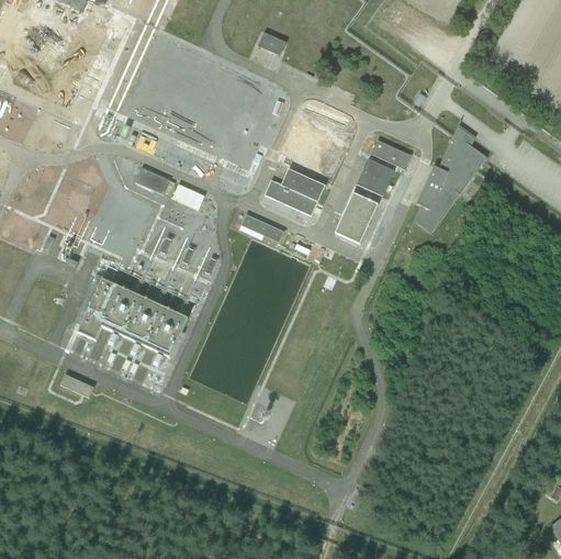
[(43,0),(41,7),(37,4),(37,0),(30,0),(29,4),(23,12),(30,18),(32,14),(44,20),(40,29),(32,25),(26,36),(23,35),(23,30),(15,29),(15,34),(10,43),(17,47),(19,44),(30,49),(60,64),(71,37),(75,40),(79,30),(76,29),(88,0),(43,0)]
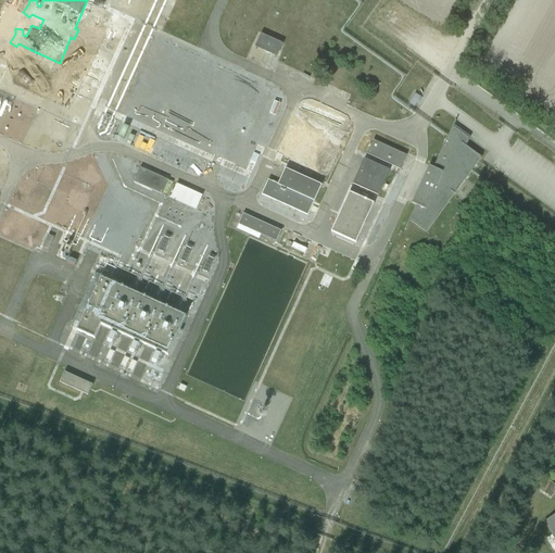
[(261,30),(255,45),(277,54),(284,41),(261,30)]
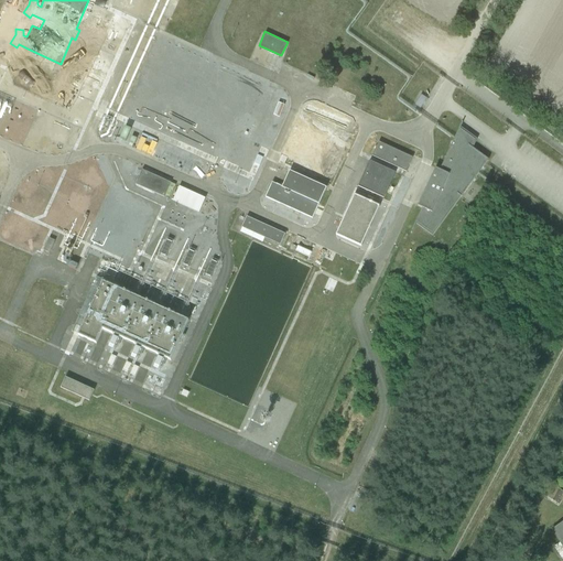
[(0,130),(24,141),(40,106),(0,89),(0,130)]
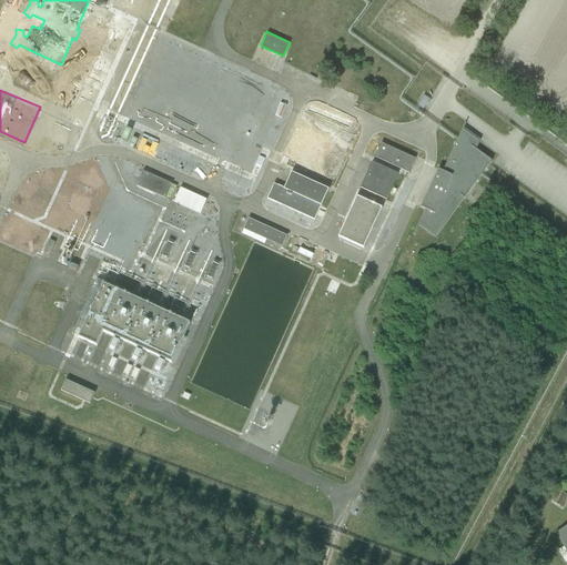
[(418,103),(424,107),(431,97),(425,93),(418,103)]
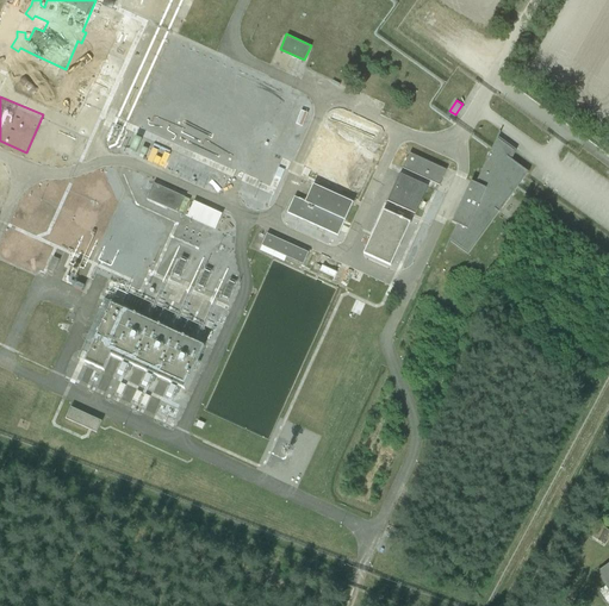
[(345,181),(371,122),(342,108),(315,168),(345,181)]
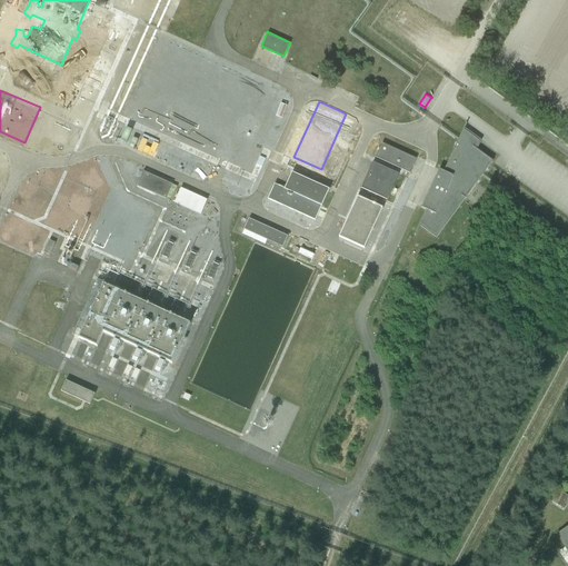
[(467,122),(466,121),(460,135),(445,170),(440,168),(422,206),(427,207),(415,232),(417,232),(420,224),(437,236),(465,197),(466,197),(485,171),(494,159),(478,147),(482,138),(465,126),(467,122)]
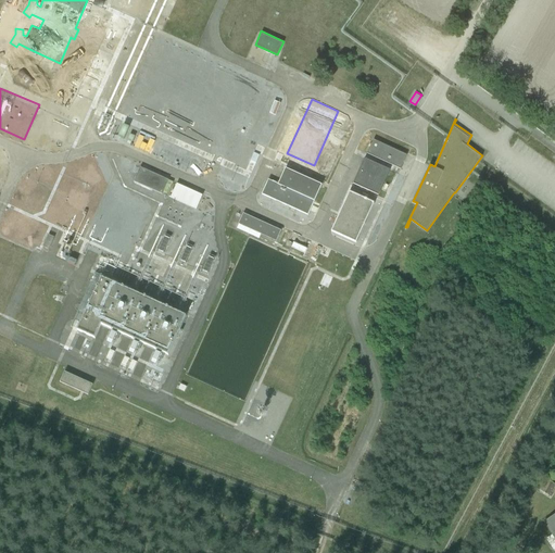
[(368,151),(401,167),(407,153),(375,137),(368,151)]
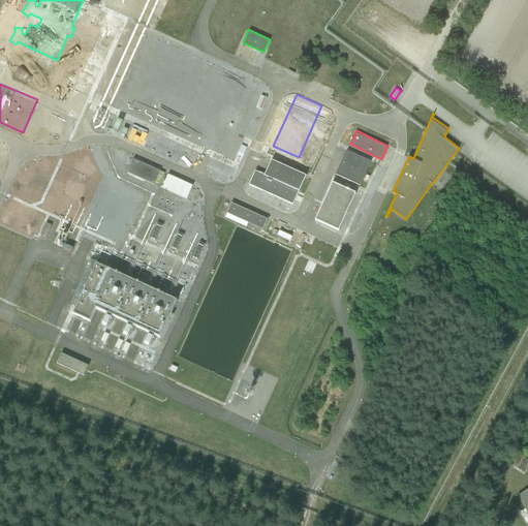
[(371,159),(347,149),(336,173),(361,184),(363,178),(368,179),(370,175),(366,173),(371,159)]
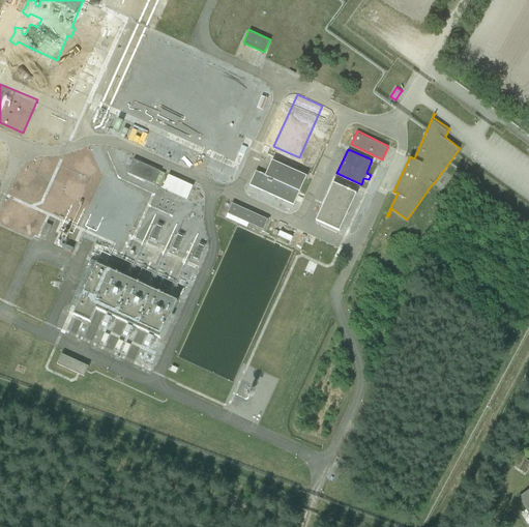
[(127,171),(154,183),(160,170),(134,157),(127,171)]
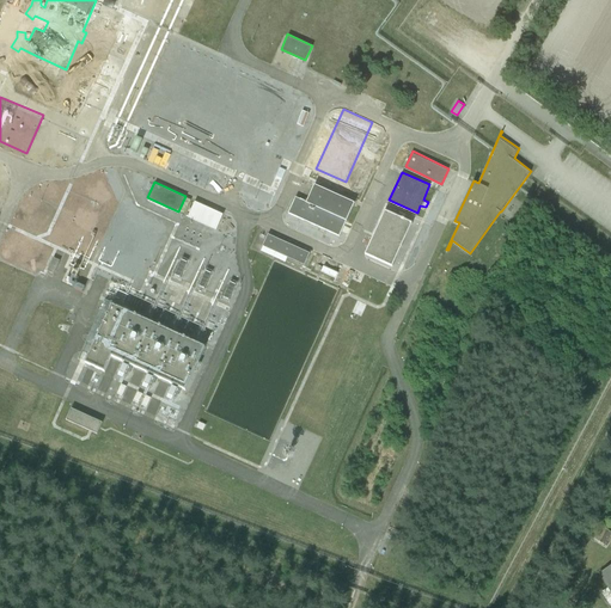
[(355,201),(315,183),(307,200),(295,195),(288,212),(340,234),(355,201)]
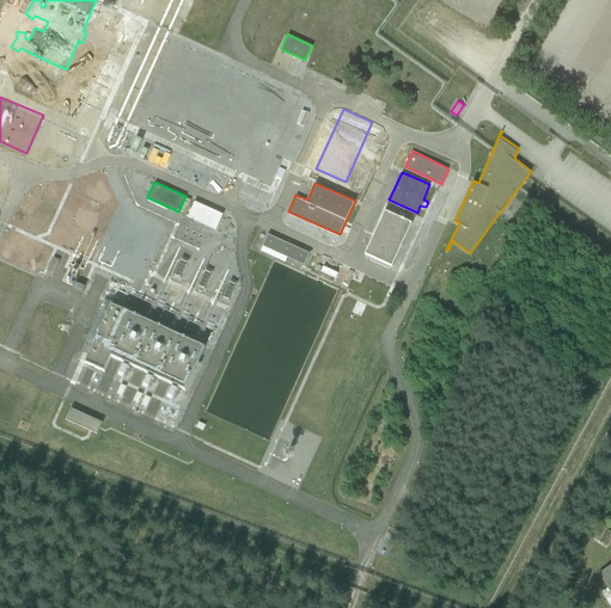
[(195,200),(188,215),(217,228),(224,213),(195,200)]
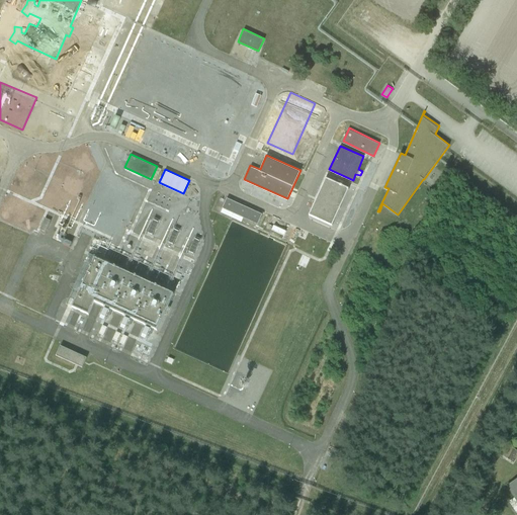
[(310,213),(332,224),(349,187),(326,177),(310,213)]
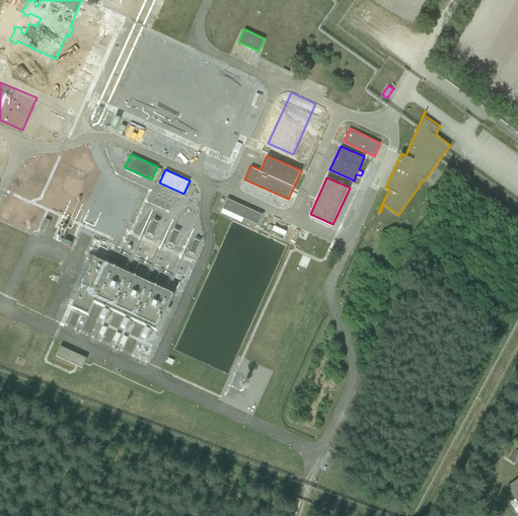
[(227,197),(223,207),(223,208),(222,211),(242,220),(243,217),(259,224),(263,213),(227,197)]
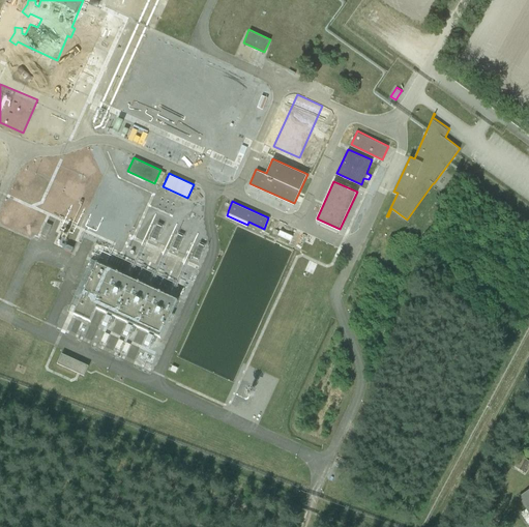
[(41,233),(47,235),(52,224),(47,222),(41,233)]
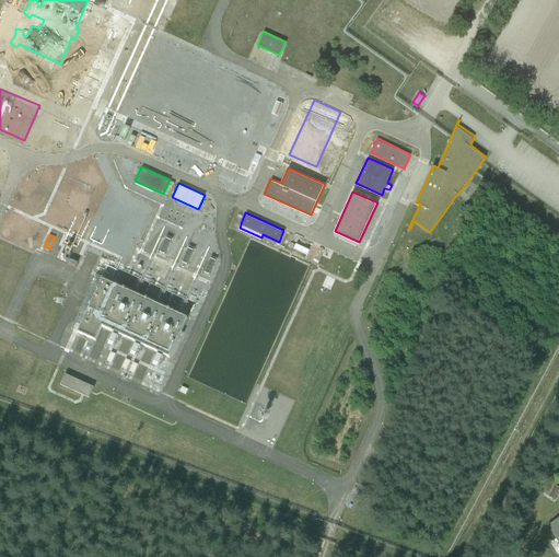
[(185,259),(197,265),(206,245),(194,240),(185,259)]
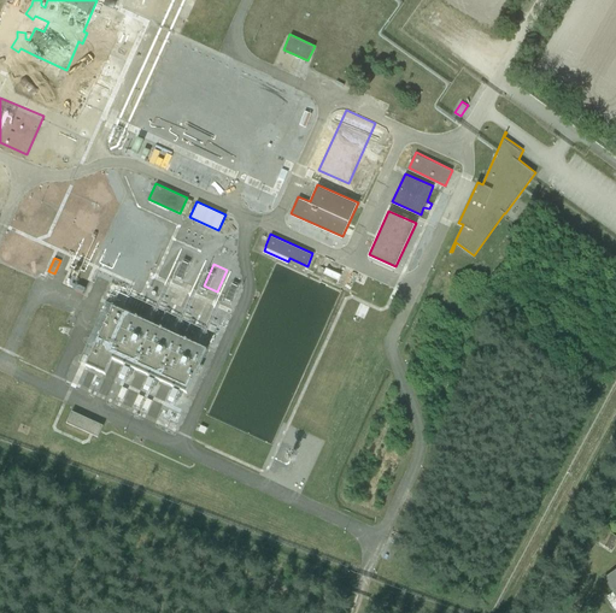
[(187,392),(207,348),(113,305),(86,364),(106,372),(113,358),(187,392)]
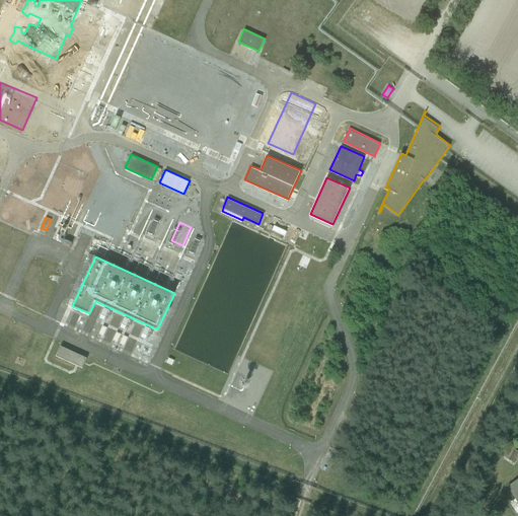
[(132,349),(137,338),(131,336),(127,346),(132,349)]
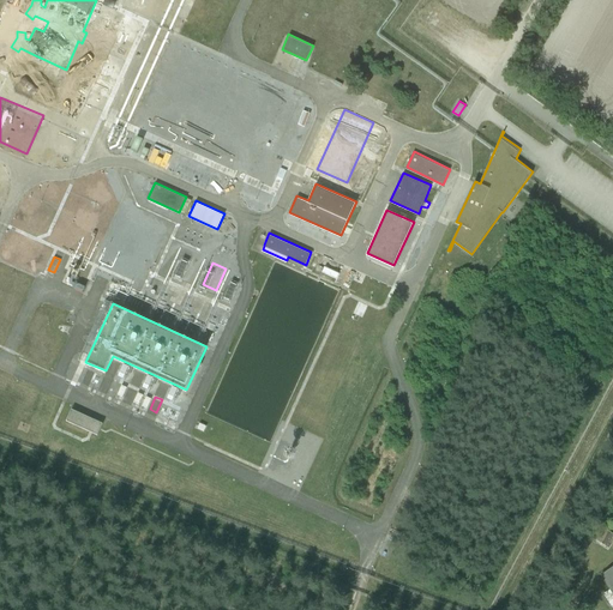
[(66,420),(97,434),(103,422),(72,408),(66,420)]
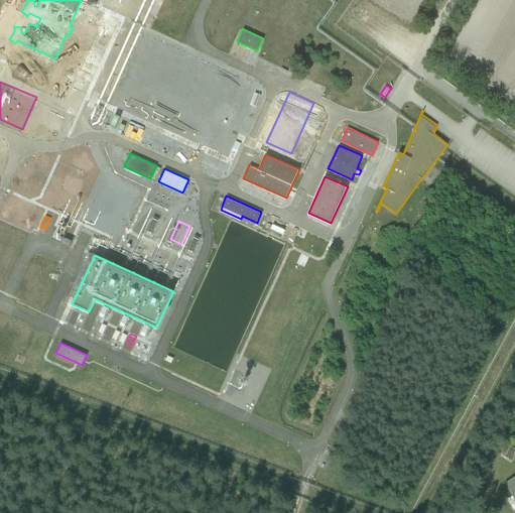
[(501,453),(511,459),(514,454),(514,446),(507,442),(501,453)]
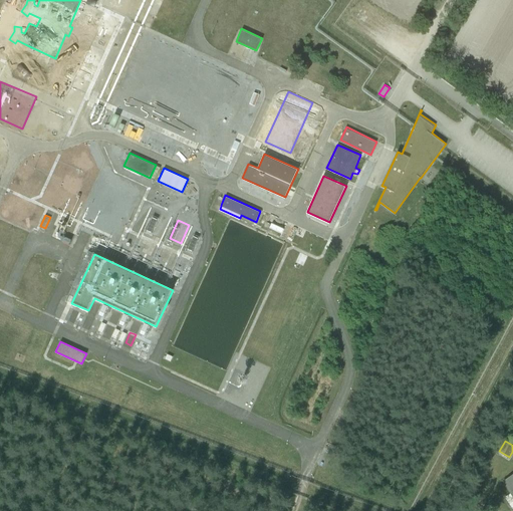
[(512,473),(504,479),(512,491),(505,495),(510,504),(512,502),(512,473)]
